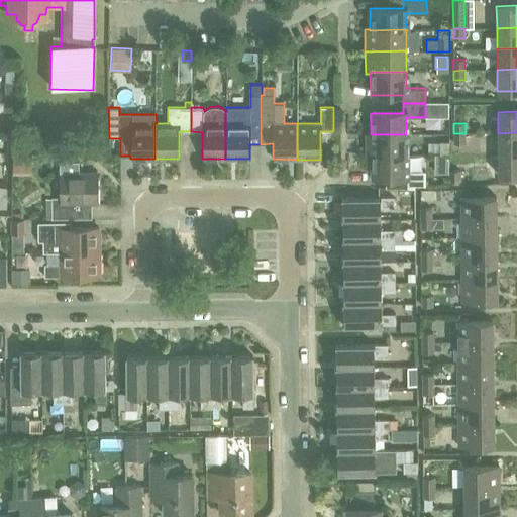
[(498,153),(516,152),(516,132),(498,133),(498,153)]
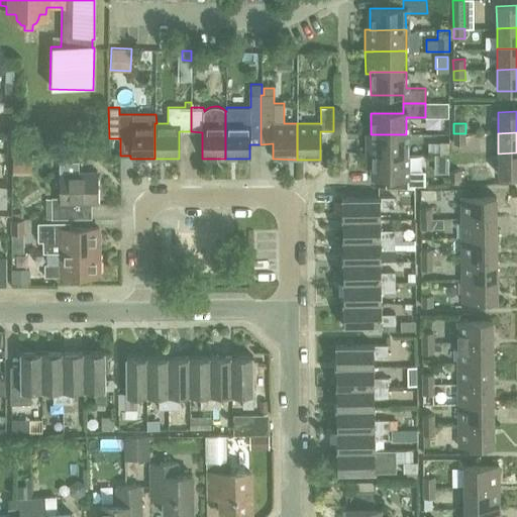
[(466,143),(466,133),(453,133),(453,143),(466,143)]
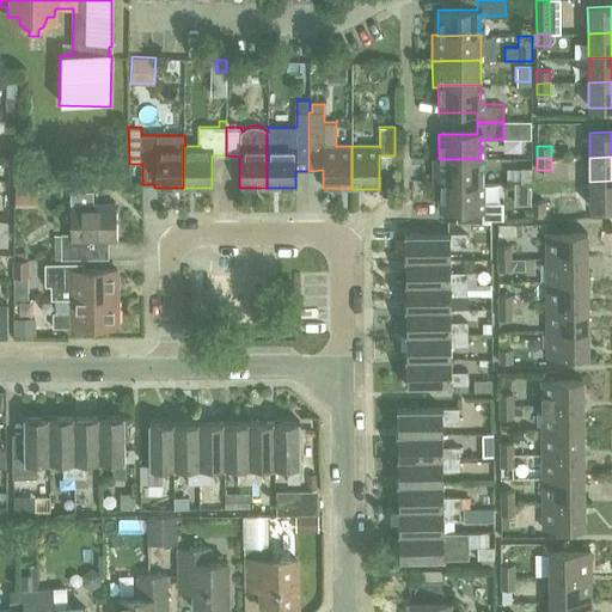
[(481,159),(439,159),(433,159),(433,184),(441,184),(481,184),(481,159)]
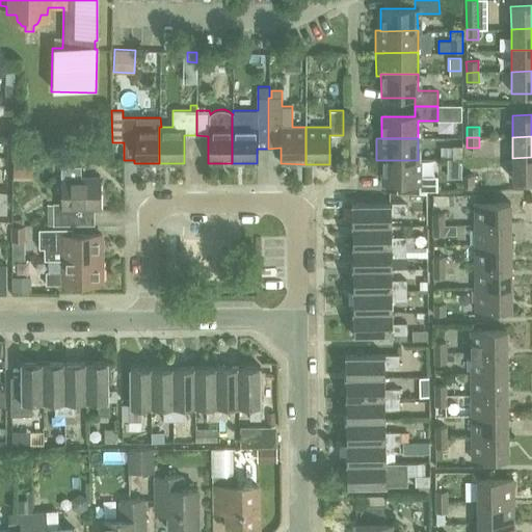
[(433,155),(448,156),(450,139),(434,138),(433,155)]
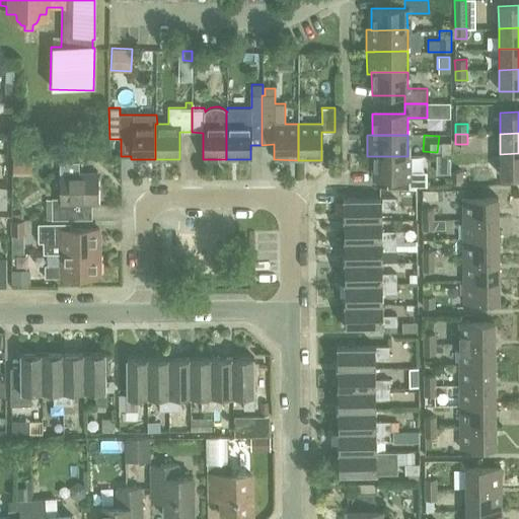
[(450,155),(451,142),(442,142),(442,155),(450,155)]
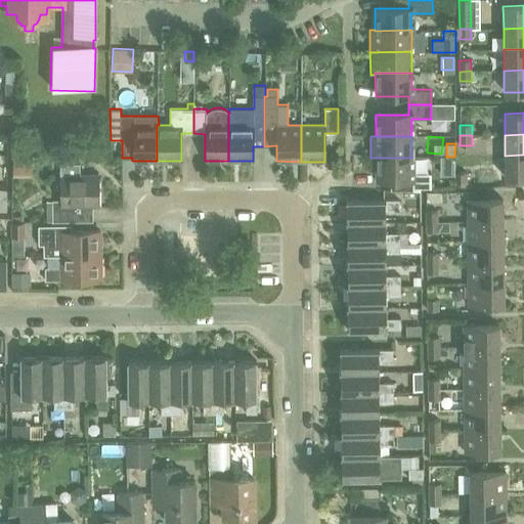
[(505,177),(523,176),(523,155),(505,156),(505,177)]
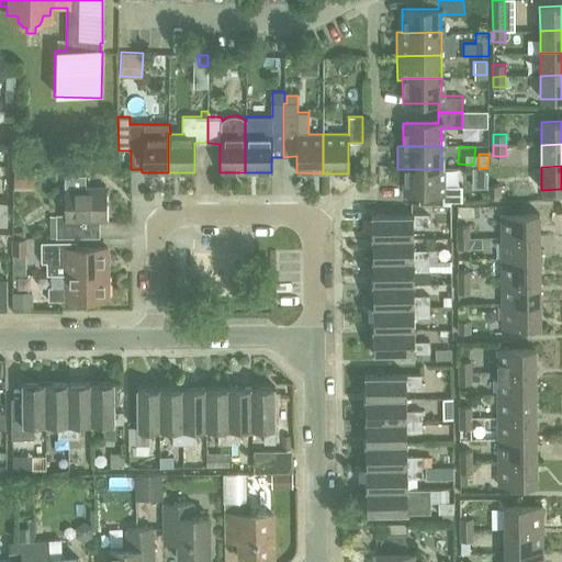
[(441,169),(405,169),(405,180),(403,180),(403,193),(419,192),(419,203),(450,203),(450,200),(462,200),(462,186),(441,186),(441,169)]
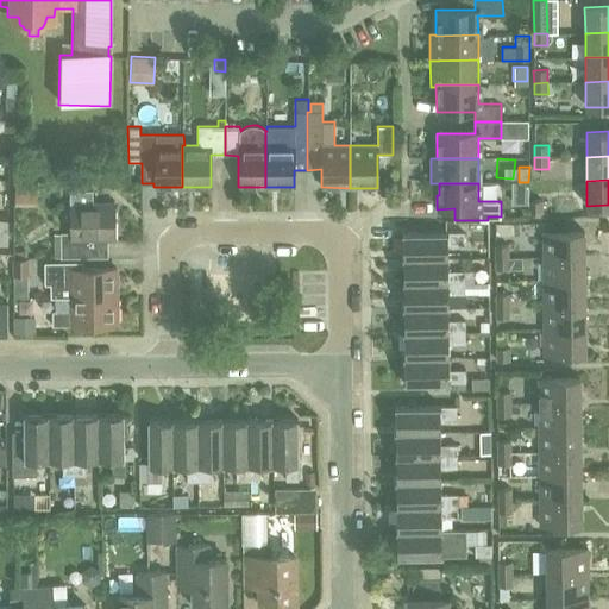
[(93,205),(93,189),(70,189),(70,206),(70,232),(61,232),(62,257),(108,257),(108,239),(117,239),(115,205),(93,205)]
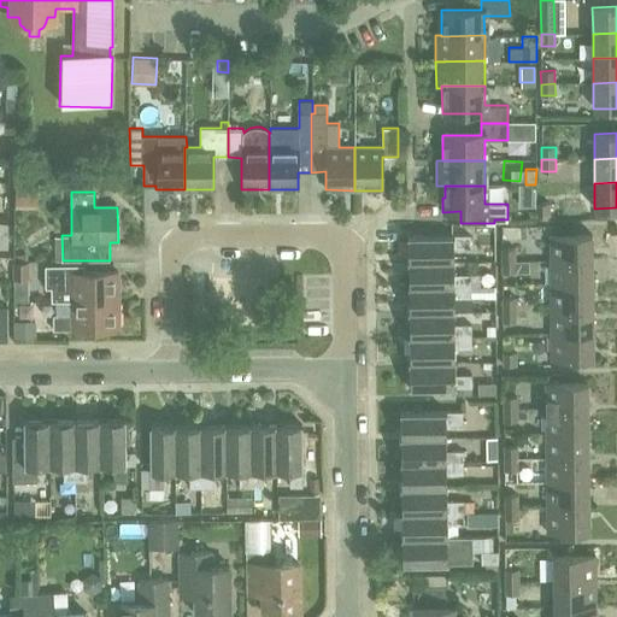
[(551,215),(551,203),(536,203),(536,215),(551,215)]
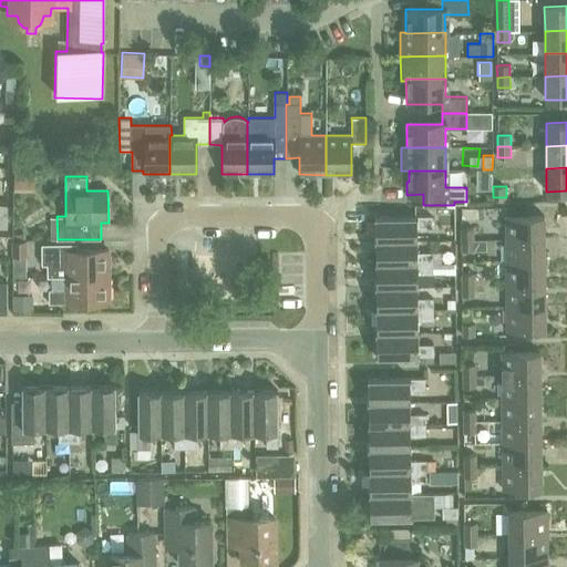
[(0,204),(0,222),(18,222),(18,205),(0,204)]
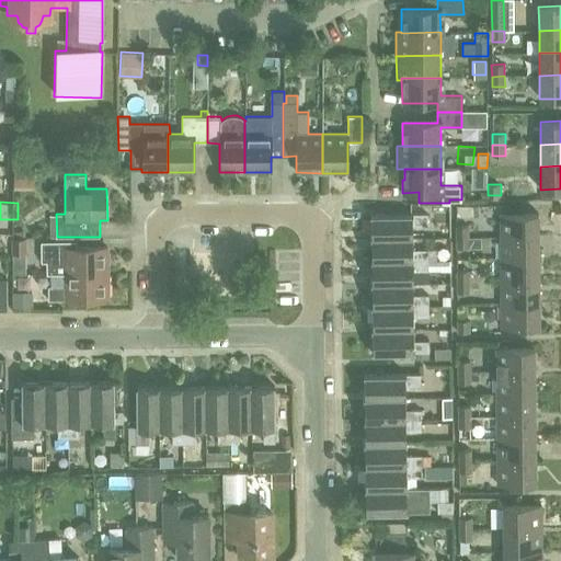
[(500,237),(538,237),(538,214),(500,214),(500,237)]
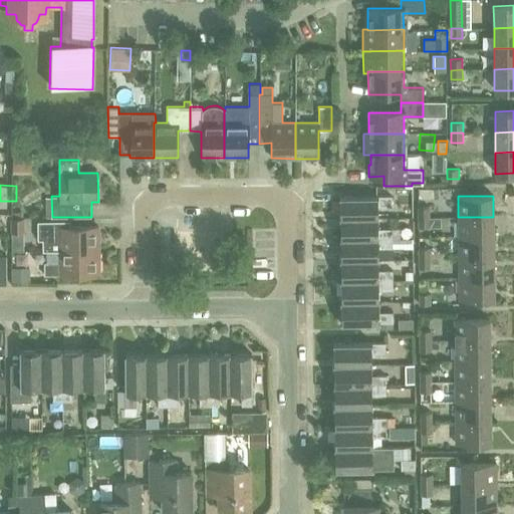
[(376,219),(376,208),(392,207),(392,197),(338,198),(338,220),(376,219)]
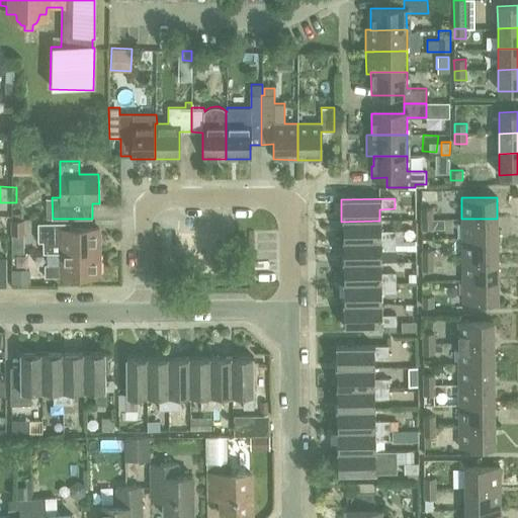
[(421,208),(421,219),(435,219),(435,218),(433,218),(433,208),(421,208)]
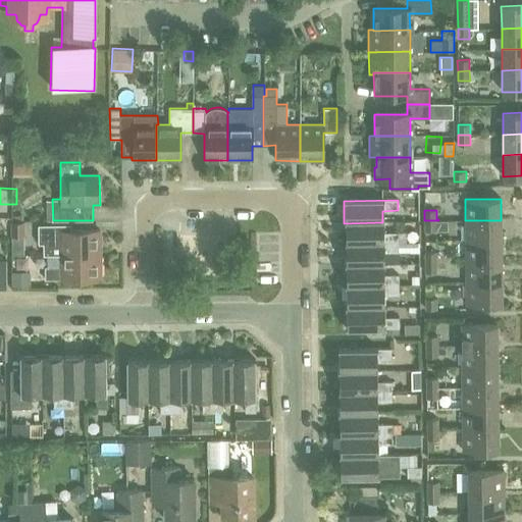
[(438,220),(424,220),(424,230),(436,230),(436,229),(446,229),(446,220),(438,220)]
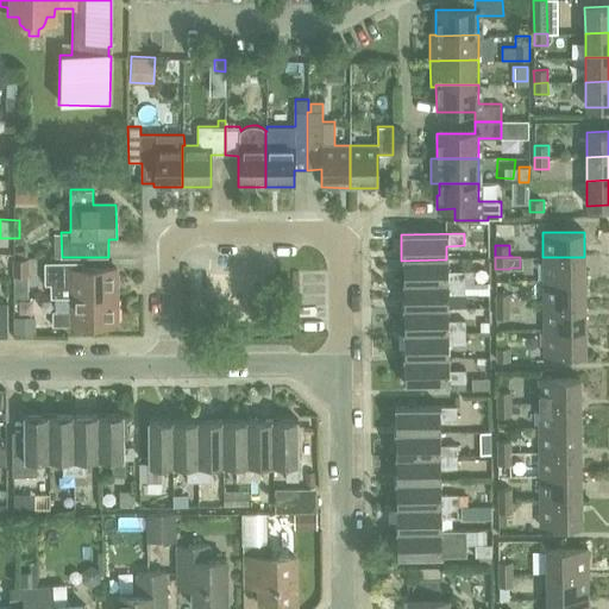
[(542,282),(584,281),(584,257),(542,257),(542,282)]
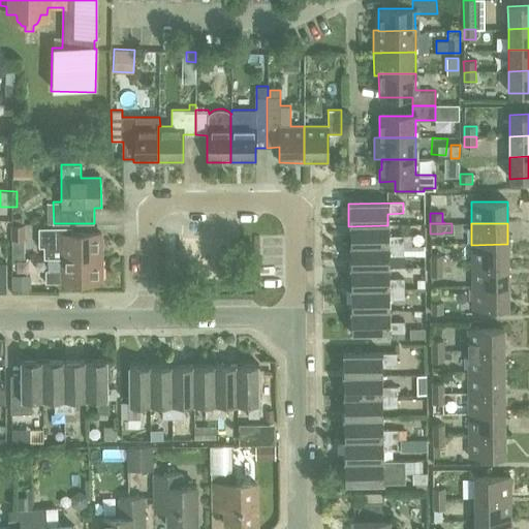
[(26,239),(26,224),(11,224),(11,239),(26,239)]
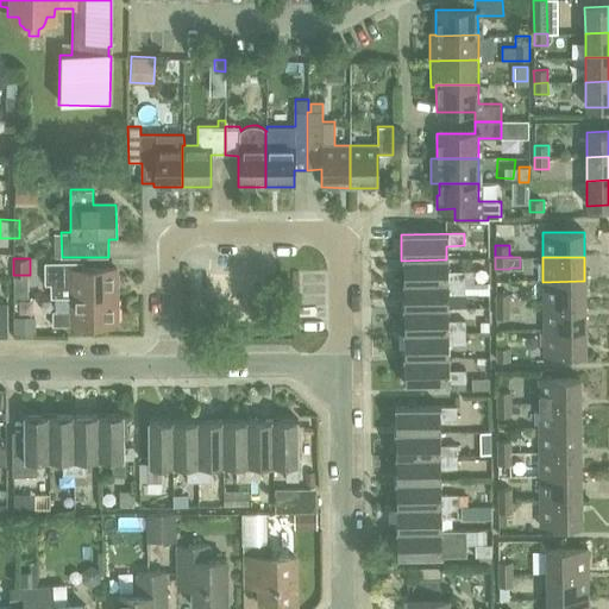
[(402,284),(464,283),(464,271),(446,271),(446,259),(401,261),(402,284)]
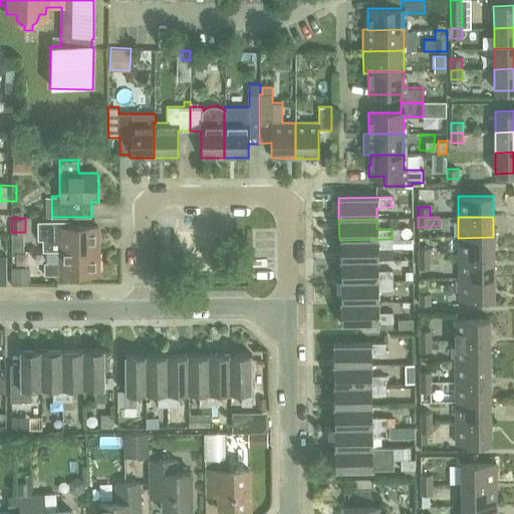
[(60,251),(98,251),(97,227),(70,228),(70,220),(37,221),(37,240),(42,240),(42,251),(60,251)]
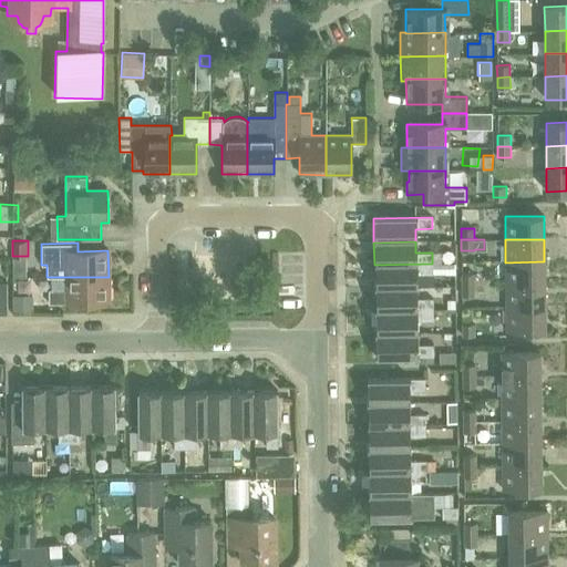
[(505,285),(544,285),(544,261),(505,263),(505,285)]
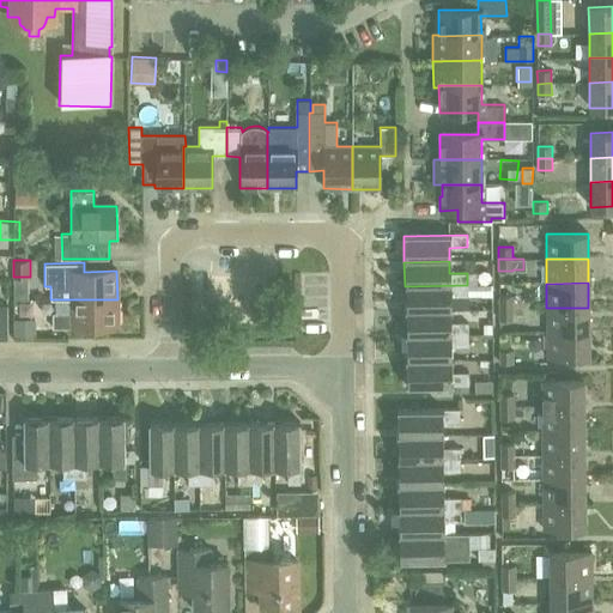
[(405,311),(450,310),(450,298),(467,297),(467,285),(405,286),(405,311)]
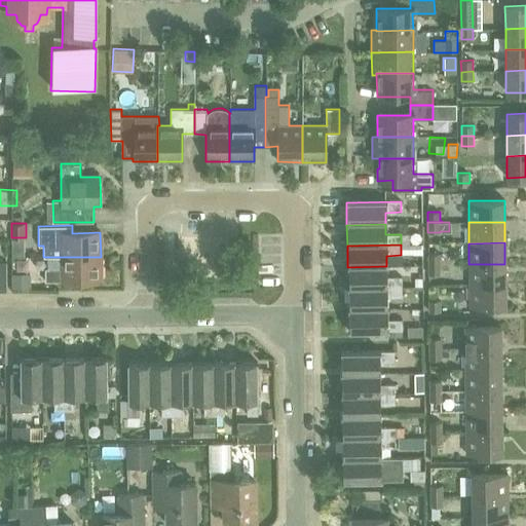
[(428,254),(428,264),(441,264),(440,254),(428,254)]
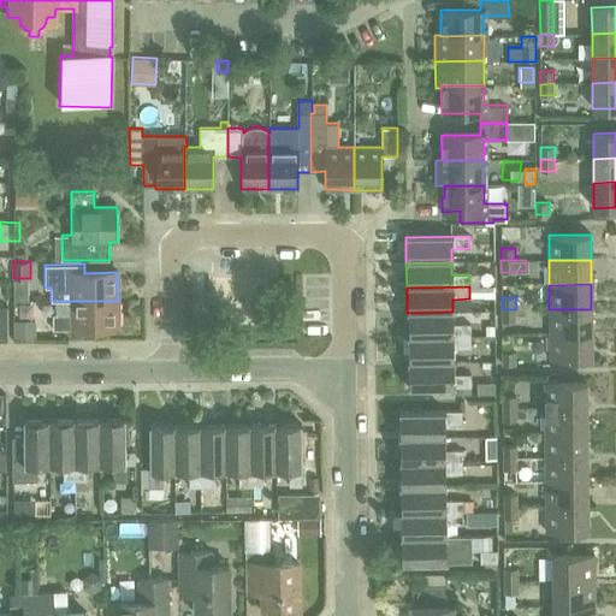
[(118,301),(72,301),(72,315),(54,315),(54,331),(118,330),(118,301)]
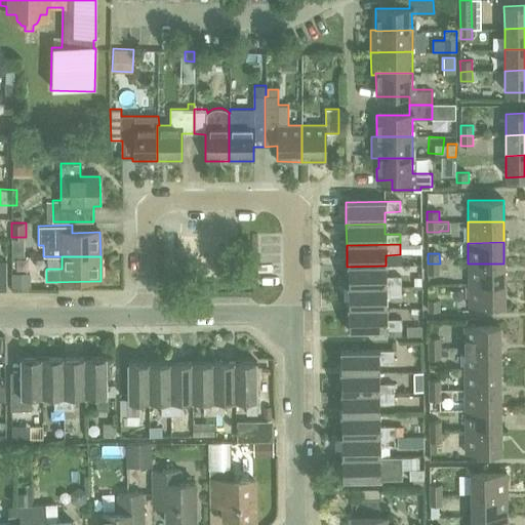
[(440,274),(440,264),(428,264),(428,274),(440,274)]
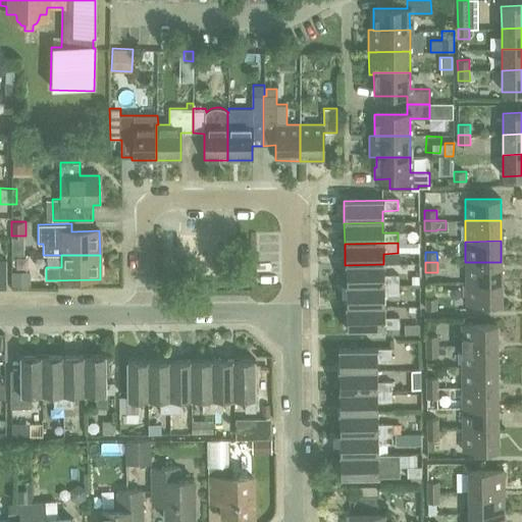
[(466,282),(502,282),(501,262),(465,262),(466,282)]
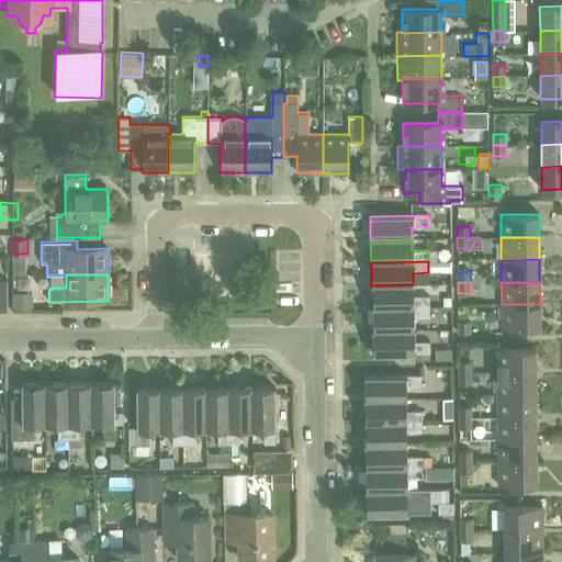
[(372,307),(428,306),(428,295),(413,295),(413,284),(371,285),(372,307)]
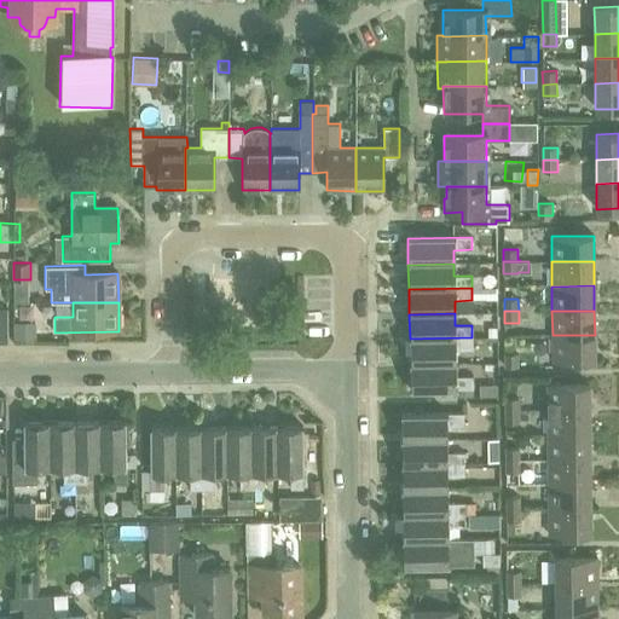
[(553,360),(595,360),(595,335),(553,335),(553,360)]
